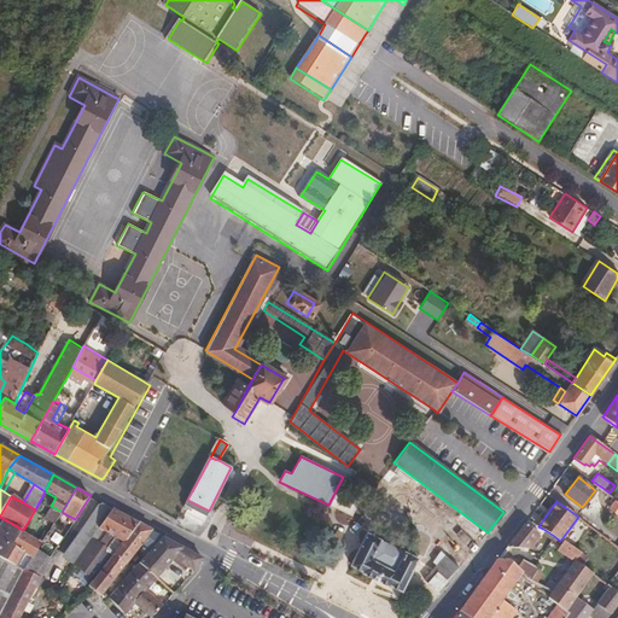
[(64,558),(75,565),(93,540),(114,509),(103,502),(64,558)]
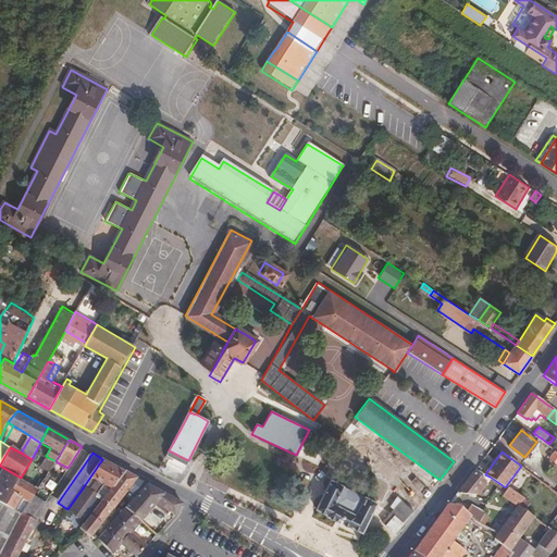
[(103,485),(111,490),(126,472),(102,459),(84,486),(95,495),(98,492),(103,485)]
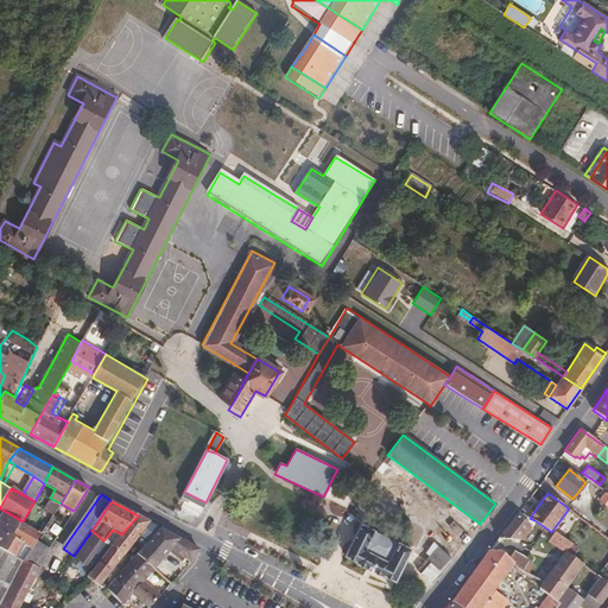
[(74,511),(61,504),(45,524),(40,532),(31,546),(24,559),(42,567),(74,511)]
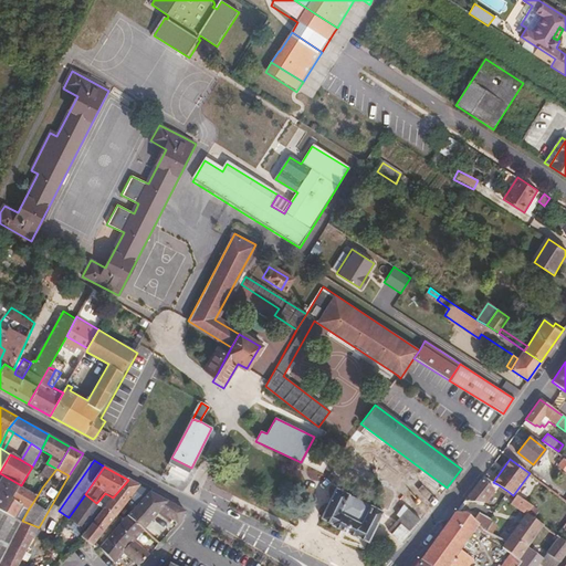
[(16,517),(21,503),(13,499),(21,485),(6,477),(0,488),(0,510),(2,511),(16,517)]
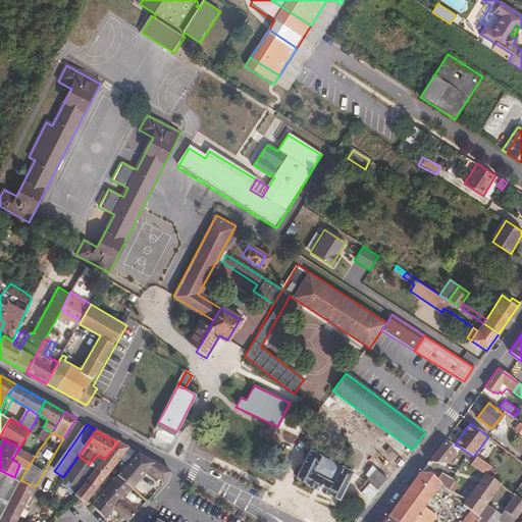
[(455,445),(446,439),(444,442),(456,451),(459,447),(455,445)]
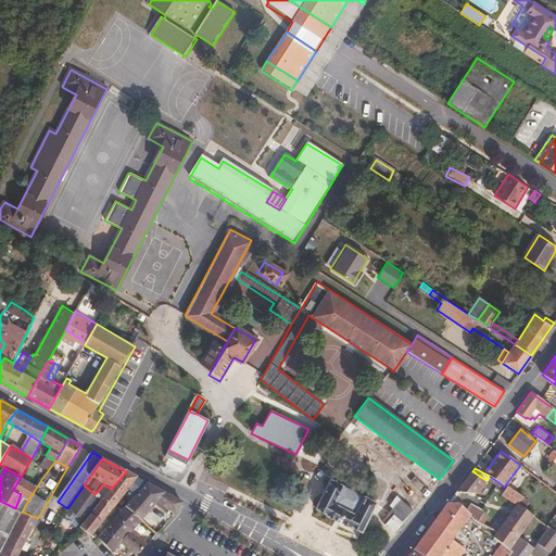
[(148,484),(126,471),(111,489),(105,496),(103,498),(113,507),(129,489),(137,495),(148,484)]
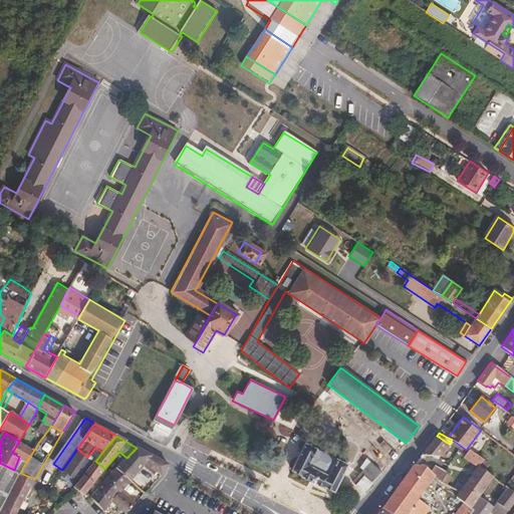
[(449,444),(437,436),(422,454),(441,456),(442,454),(444,455),(450,447),(449,445),(449,444)]
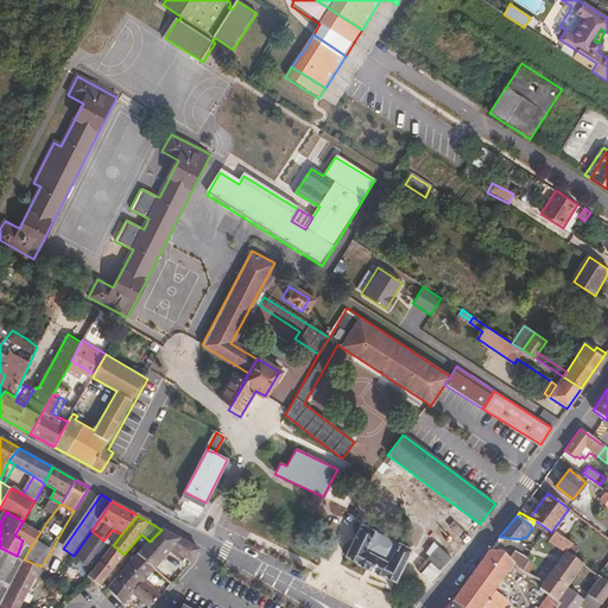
[(14,536),(23,540),(31,546),(40,532),(23,521),(14,536)]
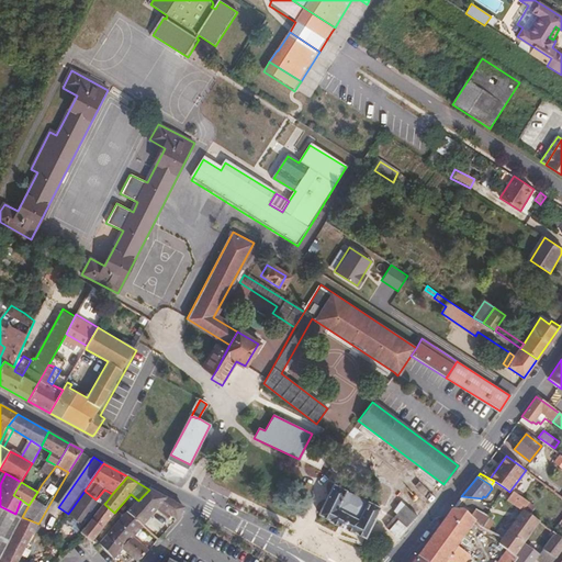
[(381,506),(334,484),(319,512),(318,515),(366,539),(381,506)]
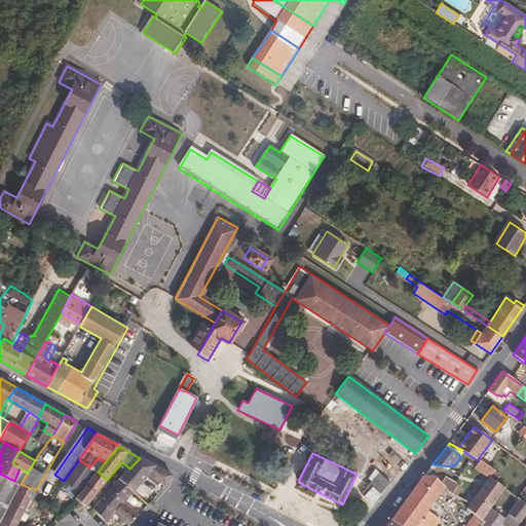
[(140,458),(129,468),(119,480),(134,492),(142,482),(147,477),(149,474),(155,479),(164,487),(173,476),(140,458)]
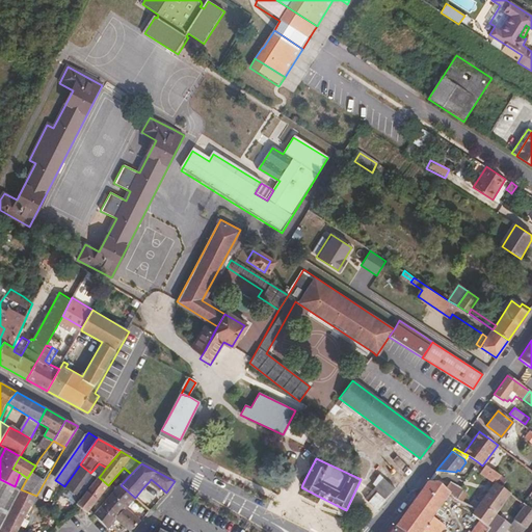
[(74,493),(90,473),(80,464),(64,486),(74,493)]
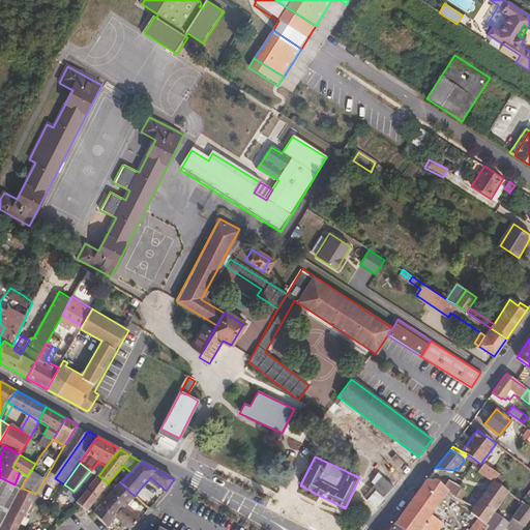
[(479,471),(493,481),(495,482),(500,475),(484,464),(483,466),(479,471)]
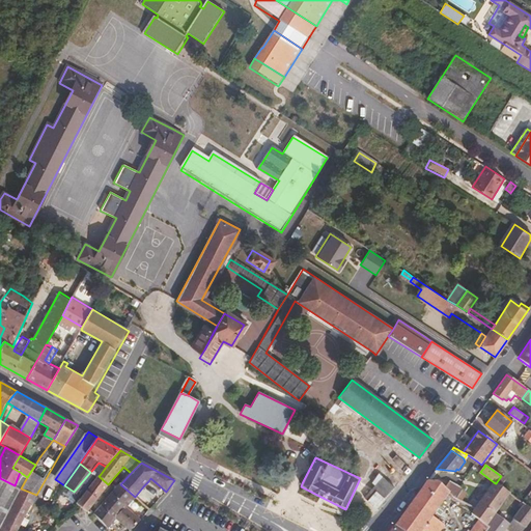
[(93,469),(90,472),(98,477),(99,476),(101,474),(93,469)]
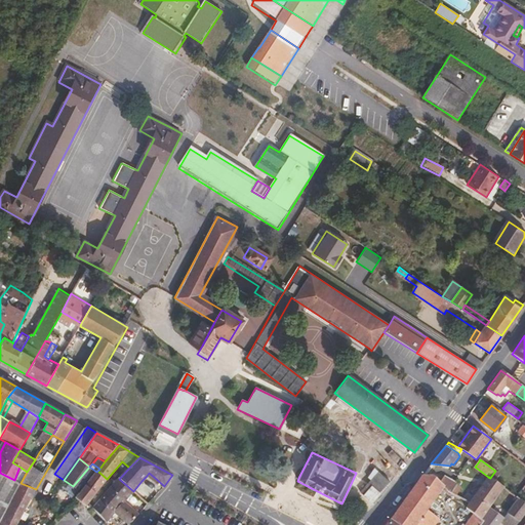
[(388,482),(373,468),(365,477),(368,480),(366,482),(369,485),(361,494),(369,502),(388,482)]
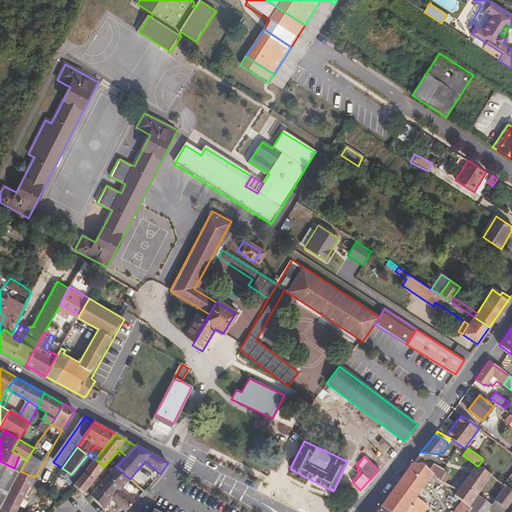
[(94,460),(75,484),(83,492),(104,467),(95,459),(94,460)]
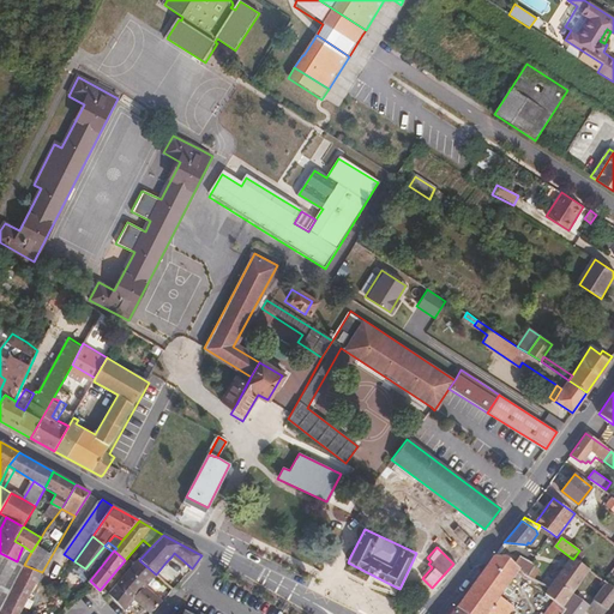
[(24,565),(17,561),(2,554),(0,558),(0,587),(10,594),(24,565)]
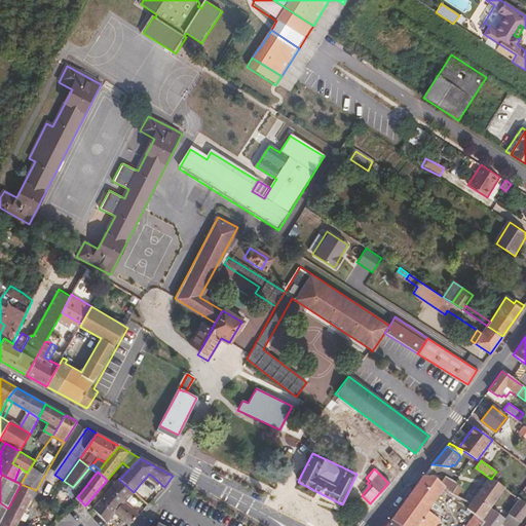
[(388,525),(417,525),(429,508),(436,512),(439,508),(433,503),(443,488),(444,486),(441,483),(431,476),(423,476),(393,520),(388,525)]
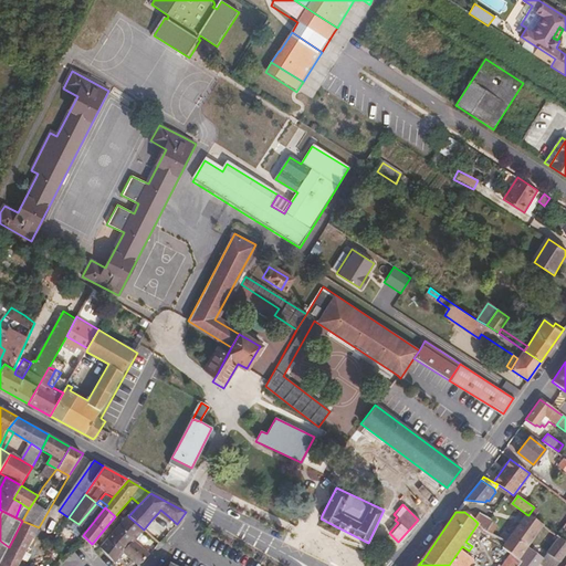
[(480,512),(474,520),(478,523),(477,525),(485,532),(493,520),(480,512)]
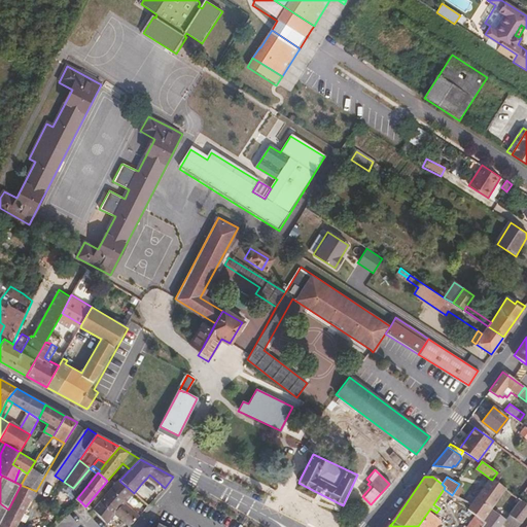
[(485,522),(493,510),(508,491),(492,480),(490,479),(481,492),(469,505),(467,510),(476,516),(485,522)]
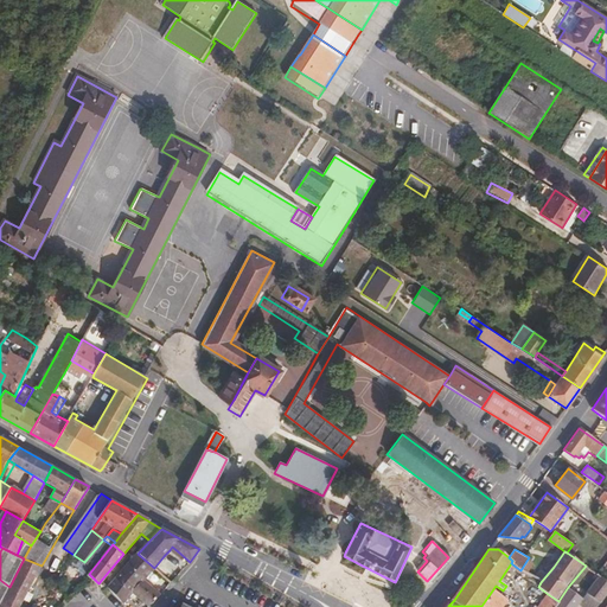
[(154,568),(138,554),(132,561),(126,567),(142,581),(154,568)]
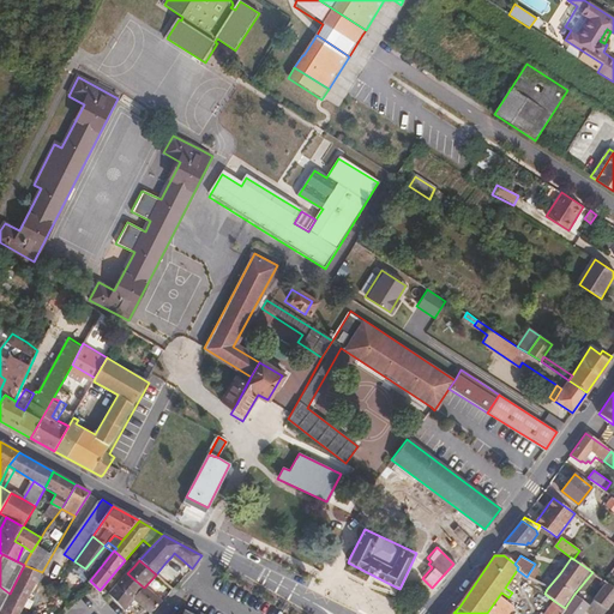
[(560,573),(536,560),(535,564),(527,577),(547,589),(560,573)]
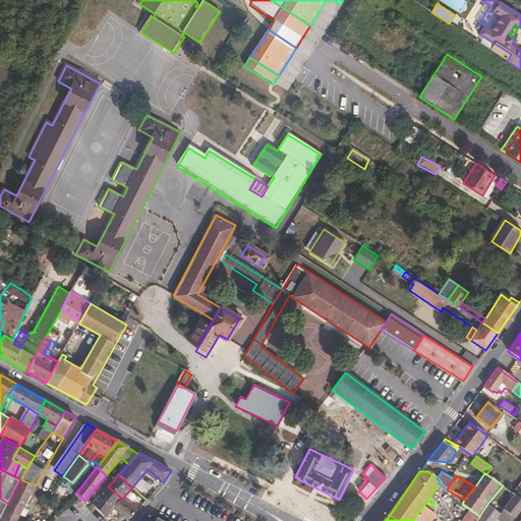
[(156,490),(140,477),(132,487),(147,501),(156,490)]
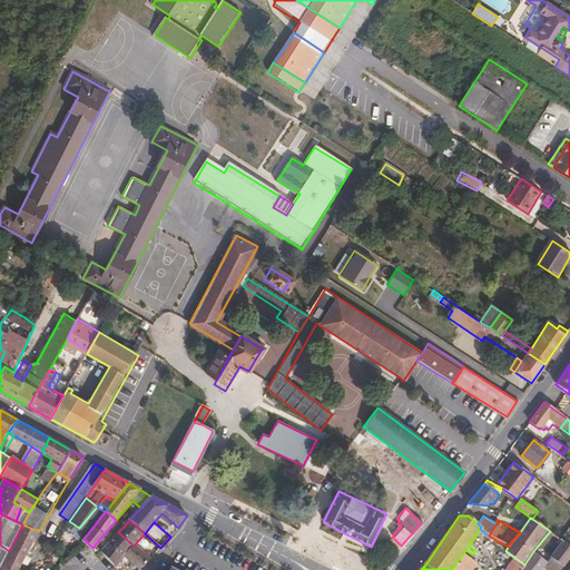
[(9,551),(0,568),(0,569),(19,569),(39,531),(22,524),(9,551)]
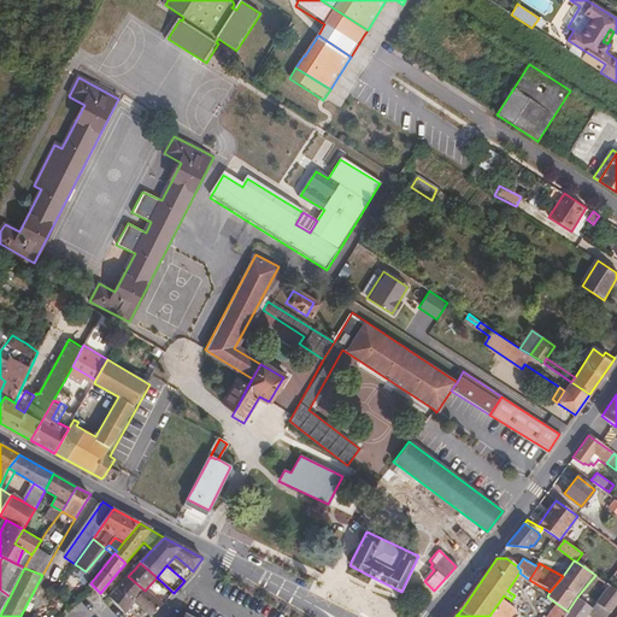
[(145,591),(128,576),(110,597),(124,612),(135,601),(148,616),(150,616),(162,606),(145,591)]
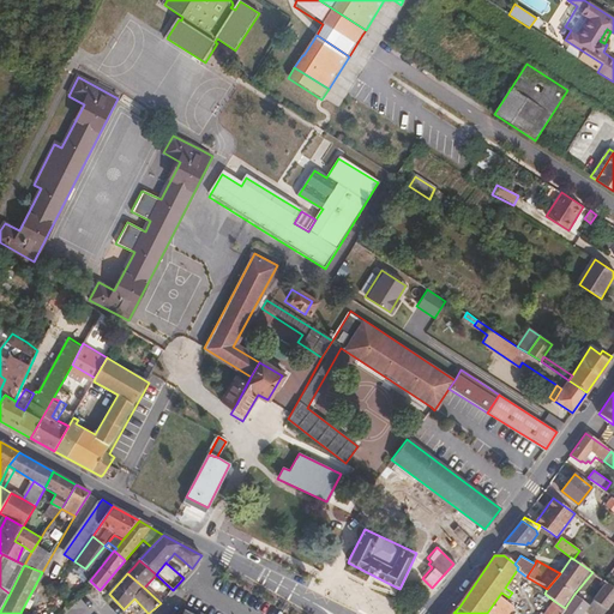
[(60,582),(61,578),(58,576),(52,581),(46,588),(52,593),(54,589),(60,582)]
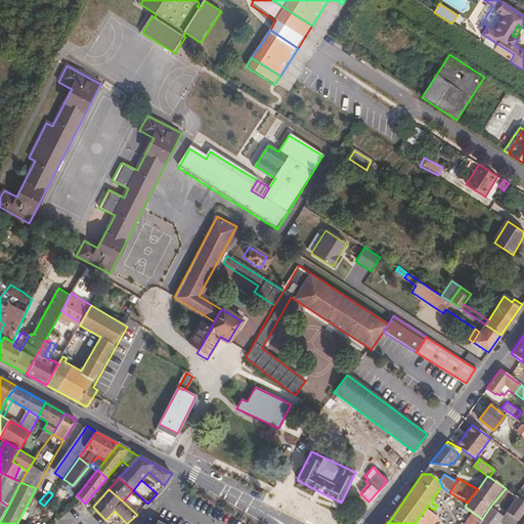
[(54,494),(52,493),(51,496),(46,503),(44,506),(49,509),(54,501),(54,494)]
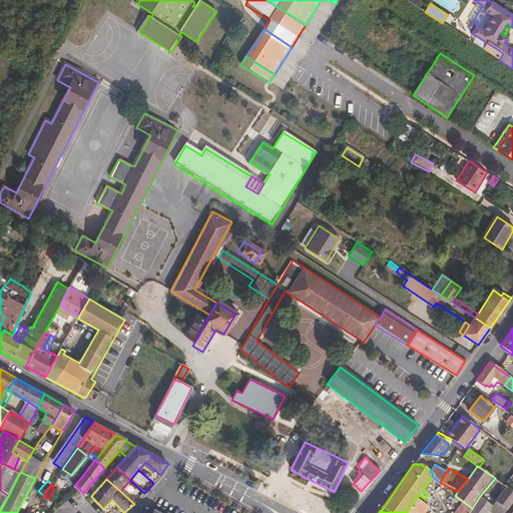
[(76,502),(83,493),(75,485),(74,484),(65,493),(76,502)]
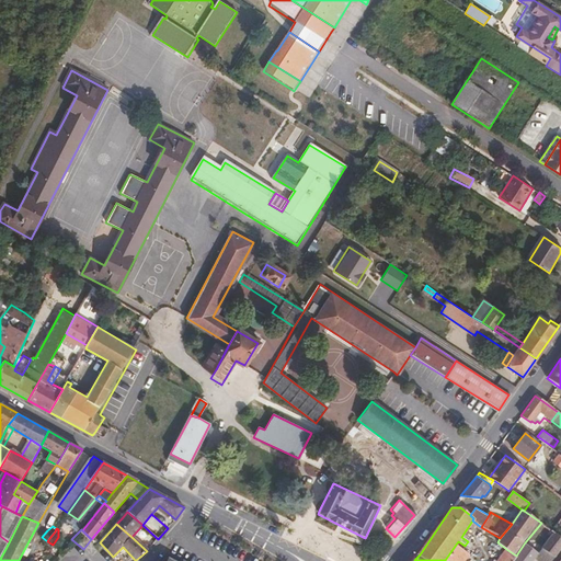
[(540,553),(525,542),(516,556),(513,560),(533,560),(534,560),(535,560),(550,560),(560,547),(560,537),(553,531),(544,545),(547,546),(540,553)]
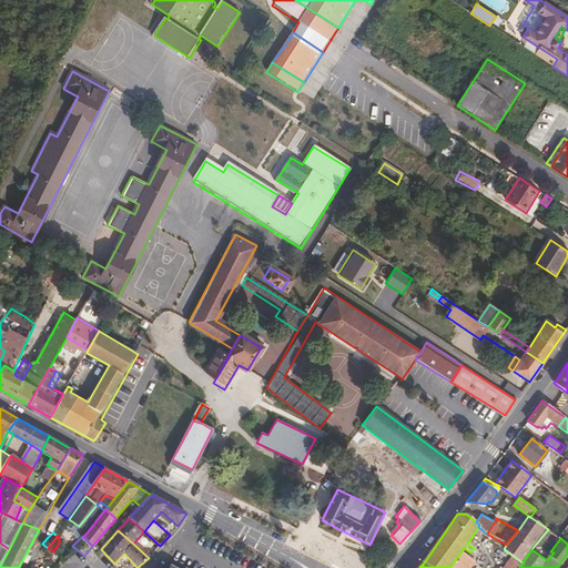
[(0,566),(9,549),(0,543),(0,566)]
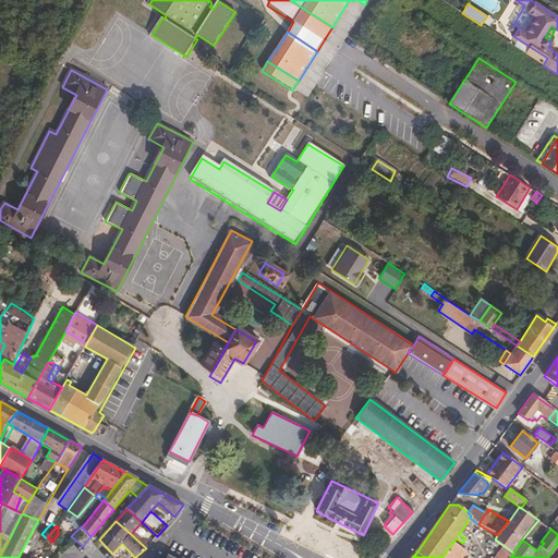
[(495,557),(510,557),(513,553),(504,546),(495,557)]
